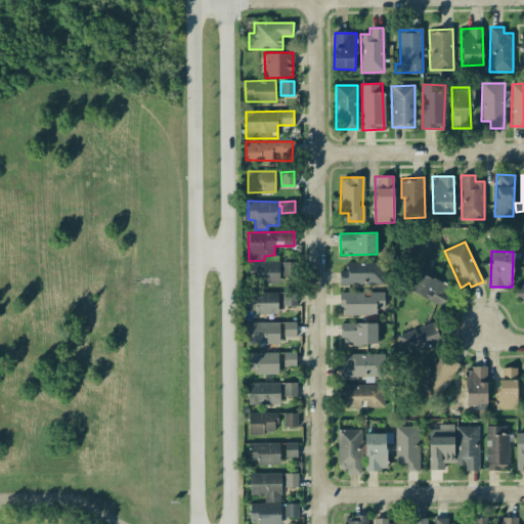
[(279,261),(248,262),(249,284),(279,282),(279,261)]
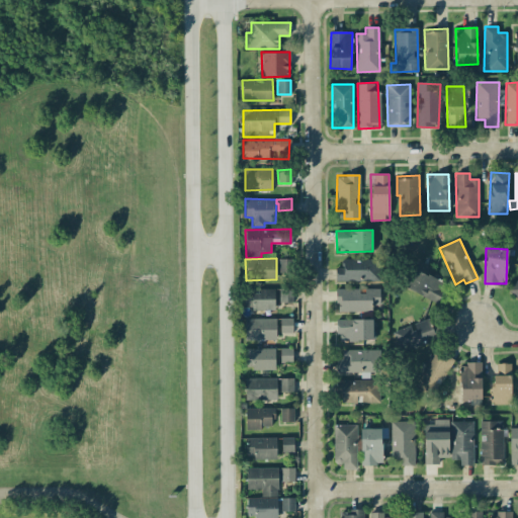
[(335,280),(377,281),(378,259),(342,258),(342,267),(336,267),(335,280)]
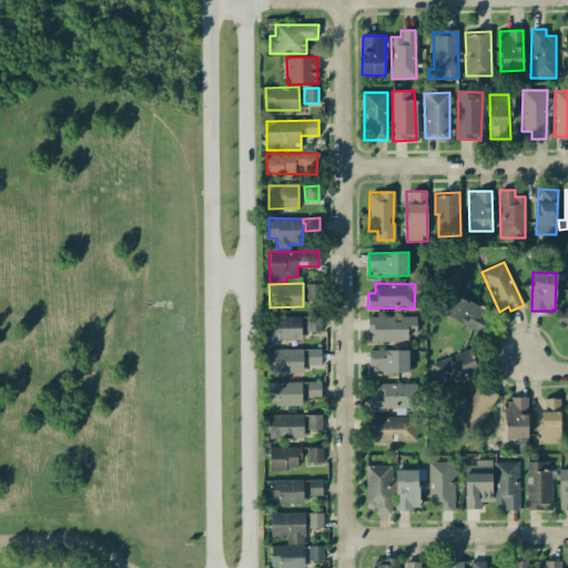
[(443,314),(478,332),(488,312),(453,293),(443,314)]
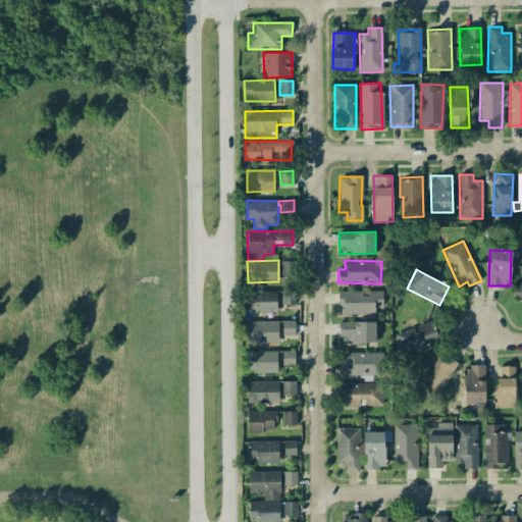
[(521,280),(512,293),(521,302),(521,280)]
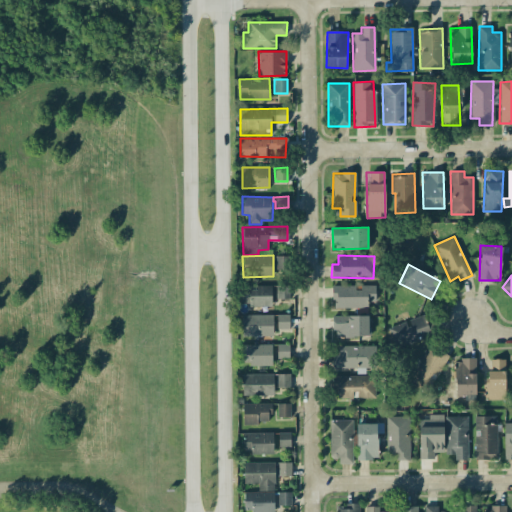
[(242,307),(272,306),(271,285),(241,286),(242,307)]
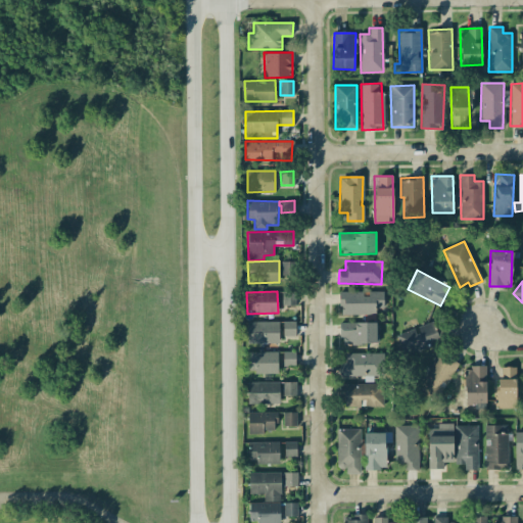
[(383,291),(340,291),(339,315),(376,315),(376,307),(383,307),(383,291)]
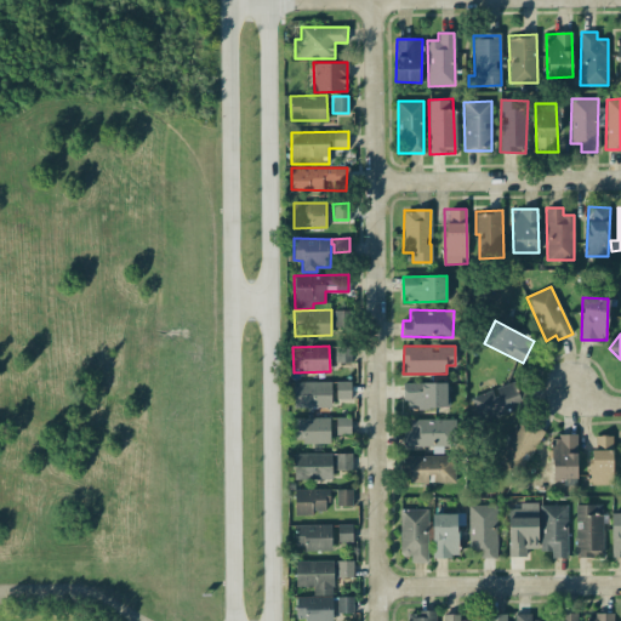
[(330,381),(292,382),(292,408),(331,408),(330,381)]
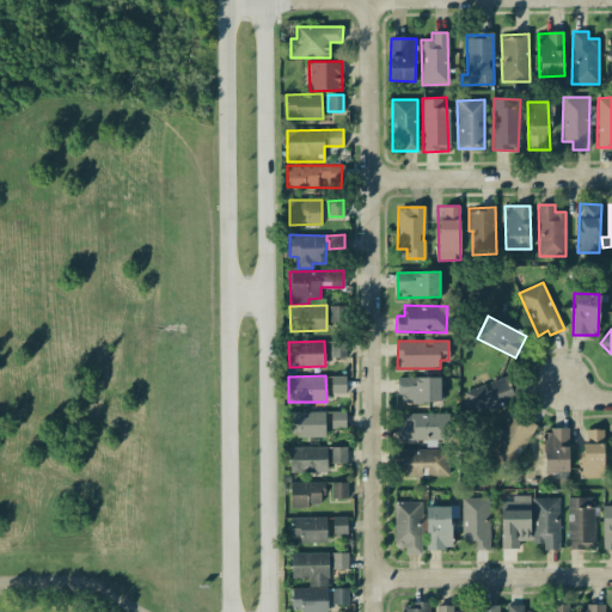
[(346,375),(331,375),(331,392),(346,392),(346,375)]
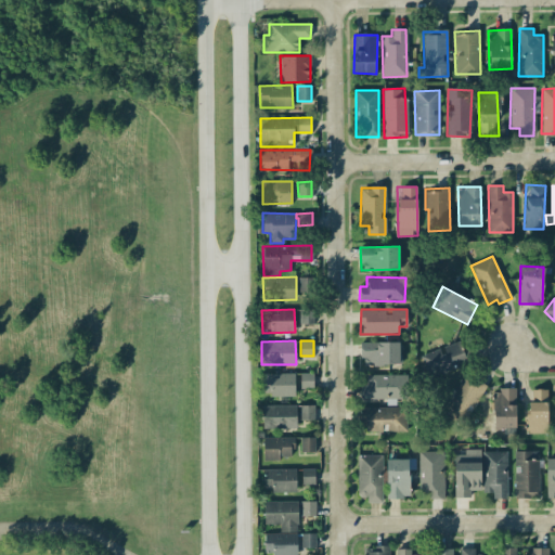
[(400,341),(361,343),(361,365),(400,365),(400,341)]
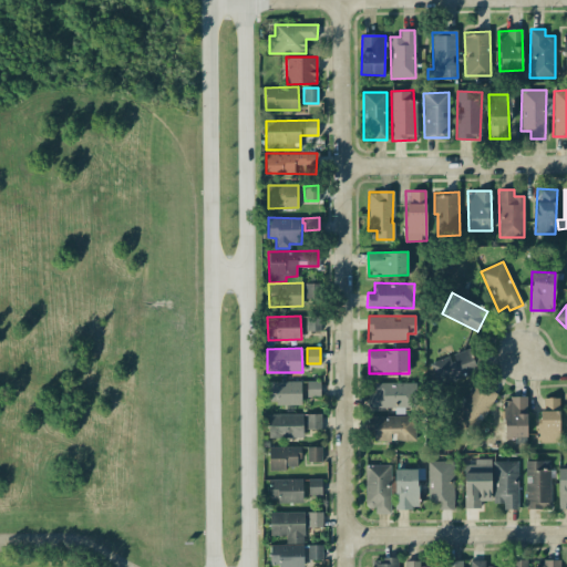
[(476,372),(470,349),(430,362),(437,385),(476,372)]
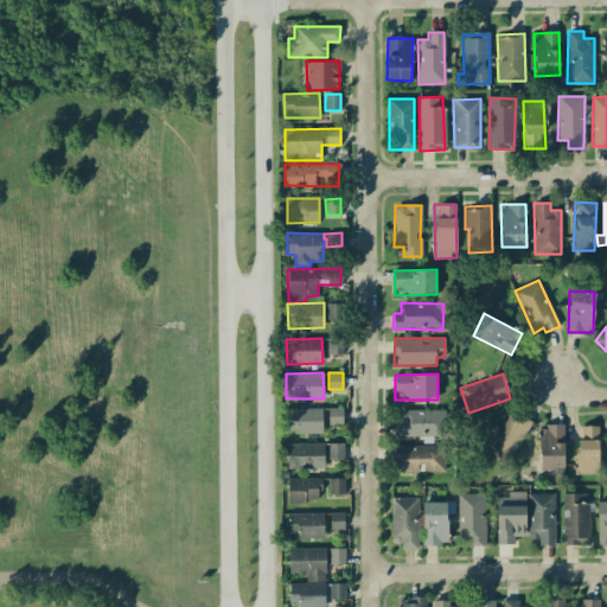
[(321,433),(323,409),(287,408),(287,432),(321,433)]
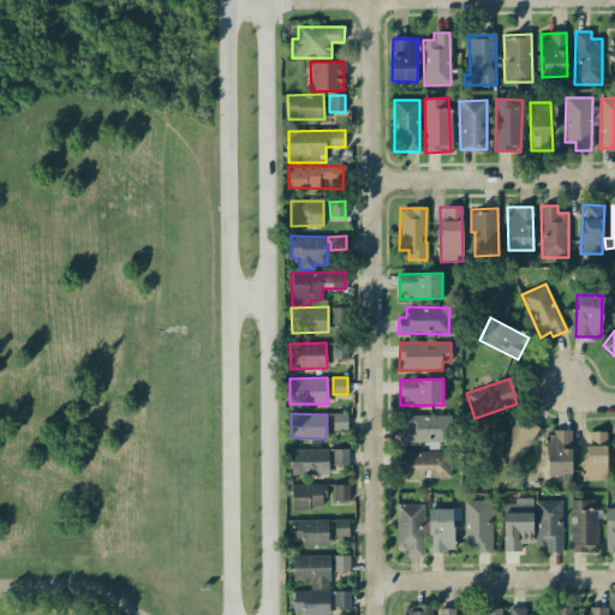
[(347,413),(333,413),(333,430),(347,430),(347,413)]
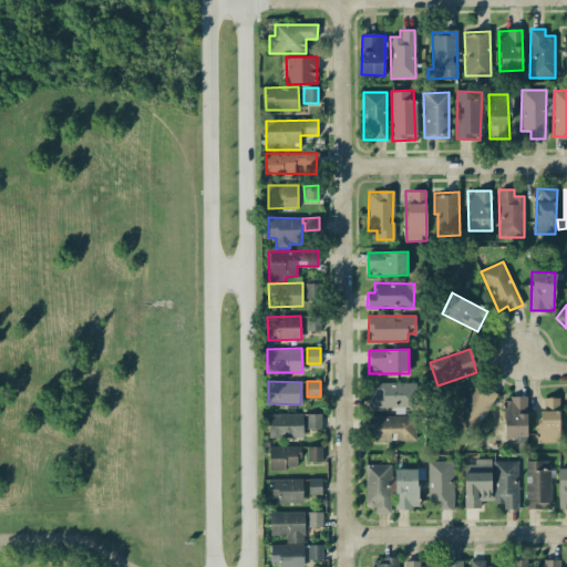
[(415,382),(374,383),(374,393),(368,393),(369,406),(416,406),(415,382)]
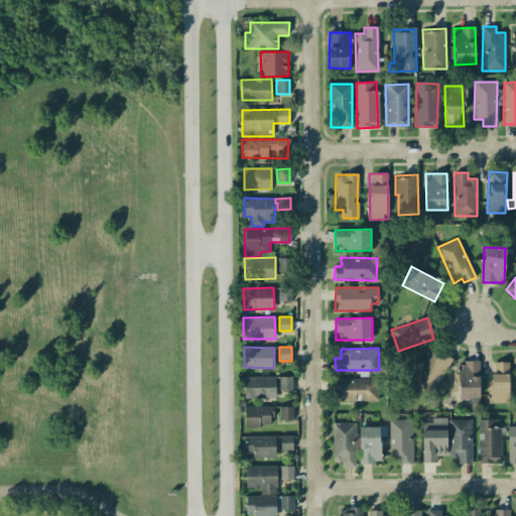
[(431,394),(452,359),(432,349),(412,383),(431,394)]
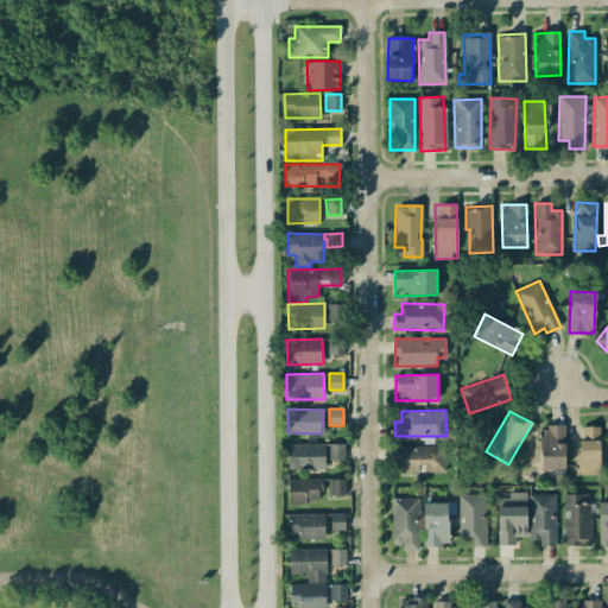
[(565,469),(564,426),(539,426),(540,469),(565,469)]
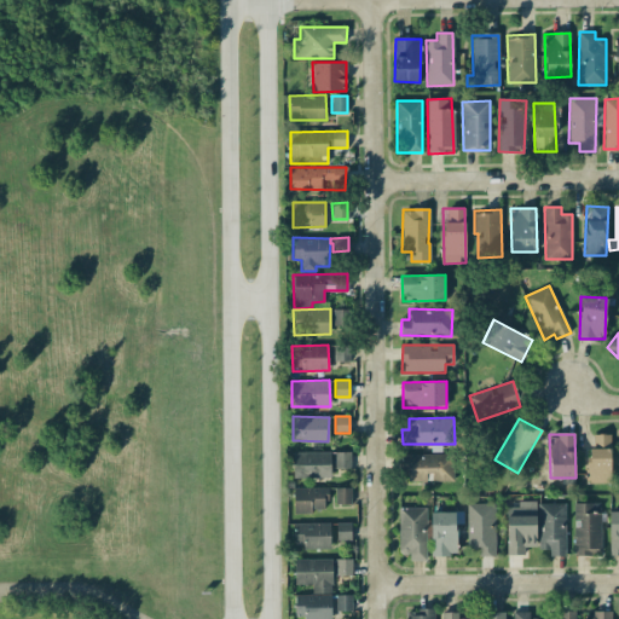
[(609,484),(609,434),(589,434),(588,482),(609,484)]
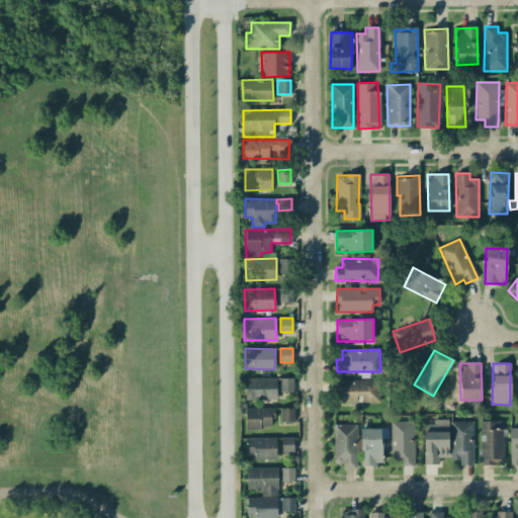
[(245,378),(245,400),(276,400),(276,377),(245,378)]
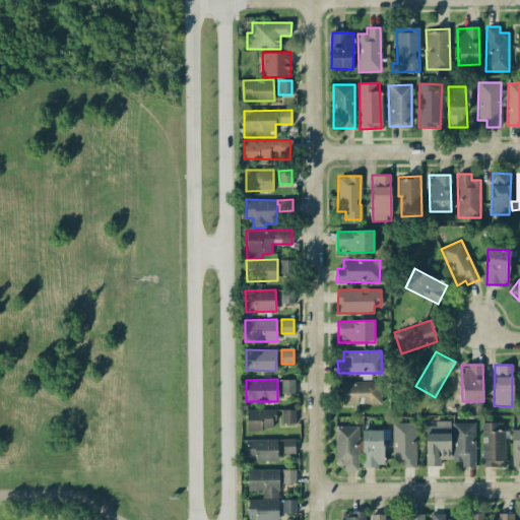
[(294,393),(295,380),(281,380),(280,393),(294,393)]
